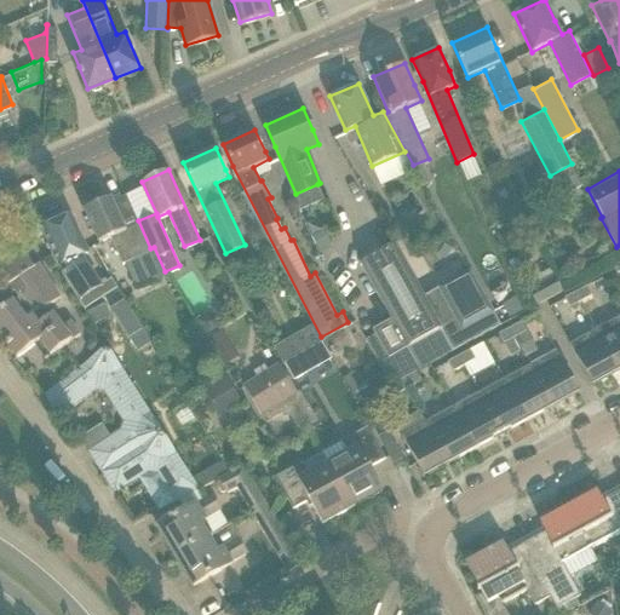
[(89,205),(84,207),(98,241),(110,235),(122,262),(150,248),(138,220),(125,228),(110,195),(99,200),(98,197),(87,201),(89,205)]
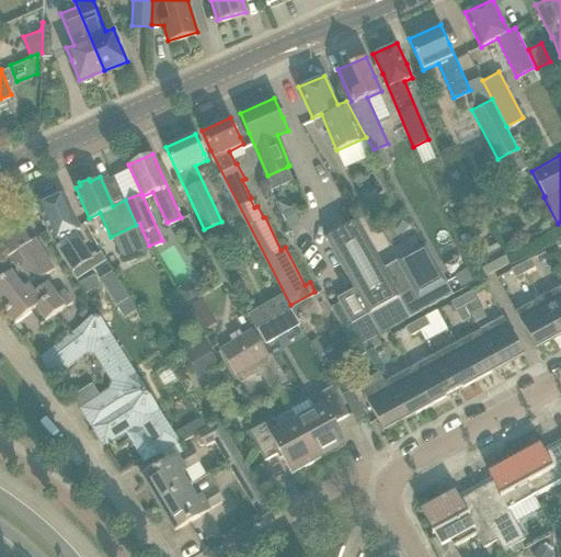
[(80,228),(73,213),(64,192),(37,204),(54,239),(60,237),(71,265),(87,260),(76,230),(80,228)]
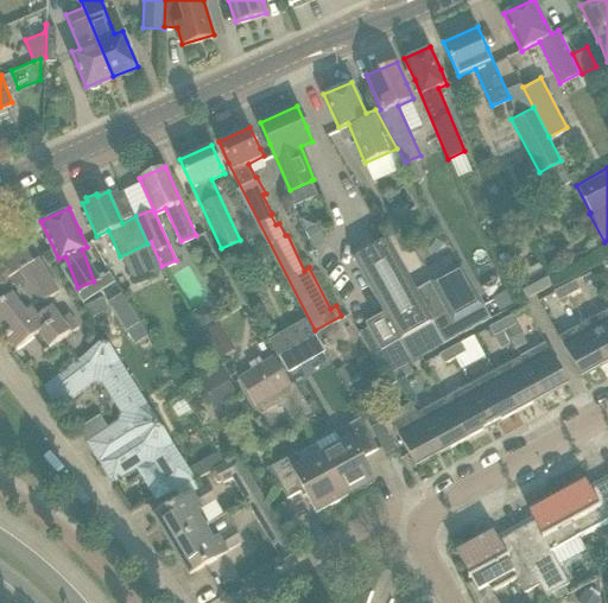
[(387,237),(355,254),(385,310),(366,319),(368,325),(359,331),(382,374),(384,373),(396,367),(405,362),(443,341),(415,287),(387,237)]
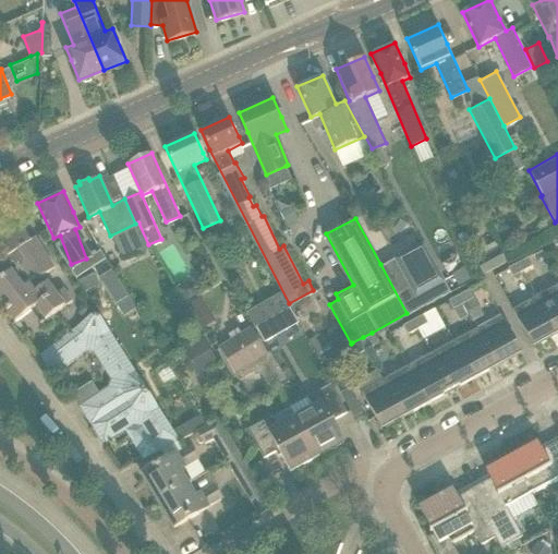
[(34,235),(29,238),(22,225),(0,239),(0,242),(7,253),(3,254),(4,255),(8,253),(16,266),(0,277),(0,294),(8,304),(4,306),(14,320),(35,304),(45,317),(71,298),(63,287),(61,289),(47,271),(53,265),(34,235)]
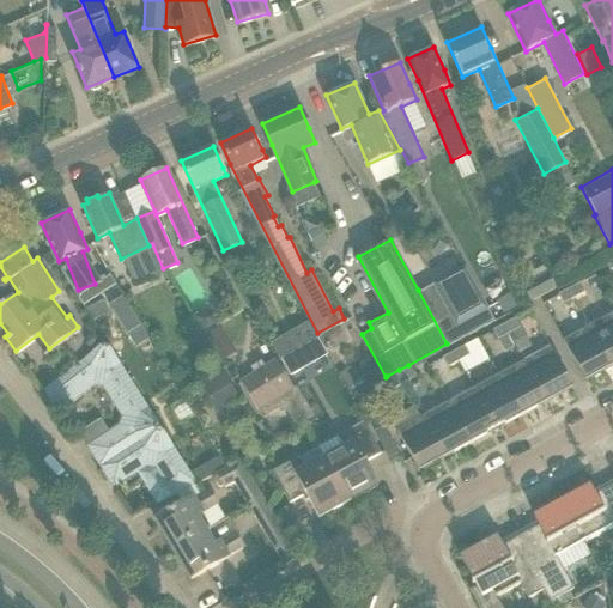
[(489,308),(490,306),(465,263),(432,281),(456,324),(460,322),(466,333),(495,318),(489,308)]
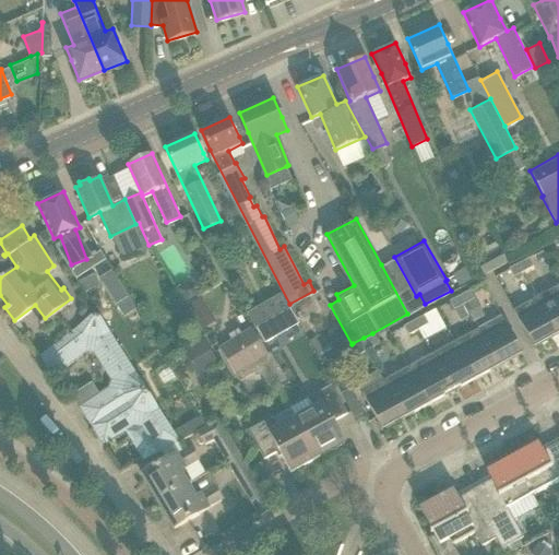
[(488,254),(476,260),(484,272),(507,259),(500,247),(488,254)]
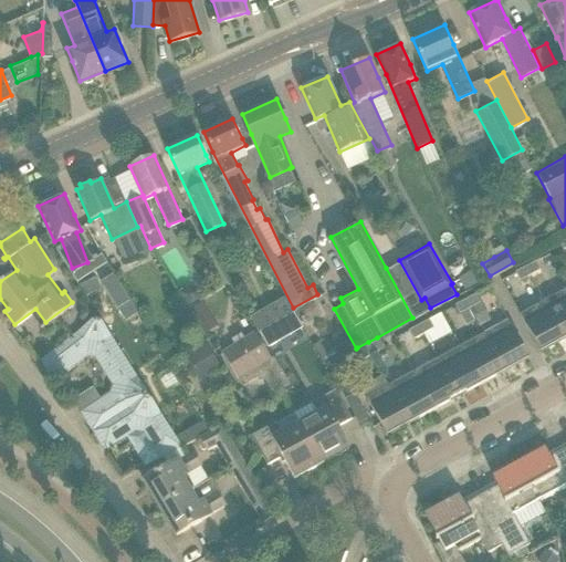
[(530,272),(540,267),(535,259),(525,264),(530,272)]
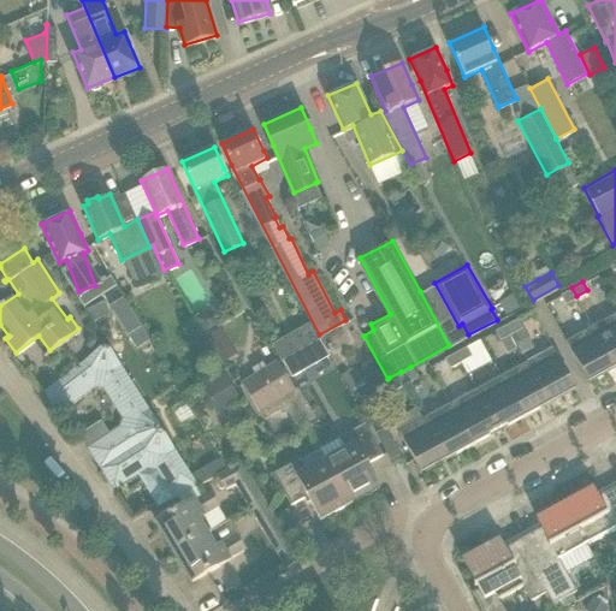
[(564,303),(576,296),(572,288),(560,294),(564,303)]
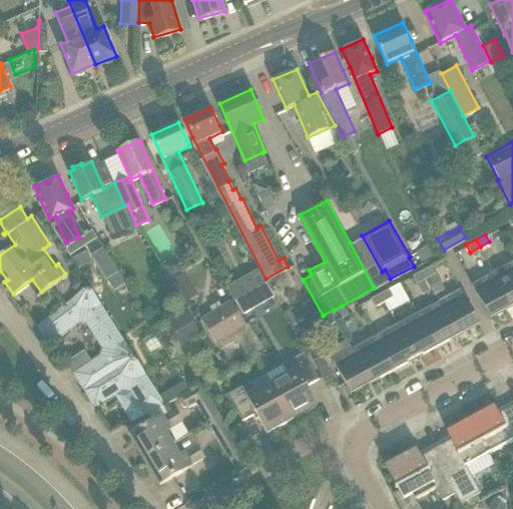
[(426,243),(416,248),(422,260),(432,253),(426,243)]
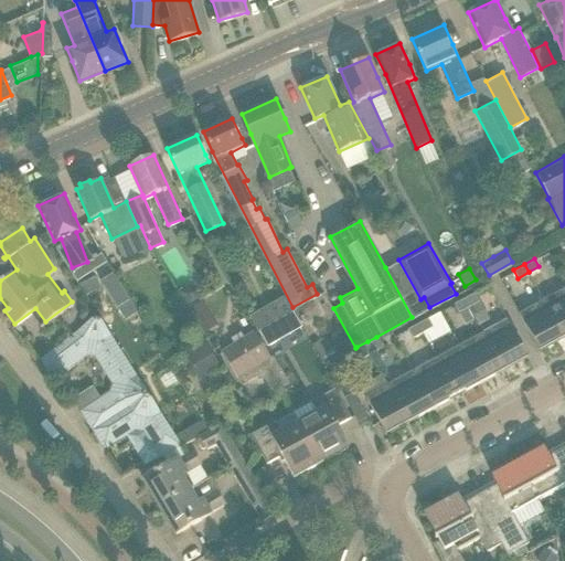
[(115,274),(102,283),(116,306),(121,303),(129,297),(116,276),(115,274)]
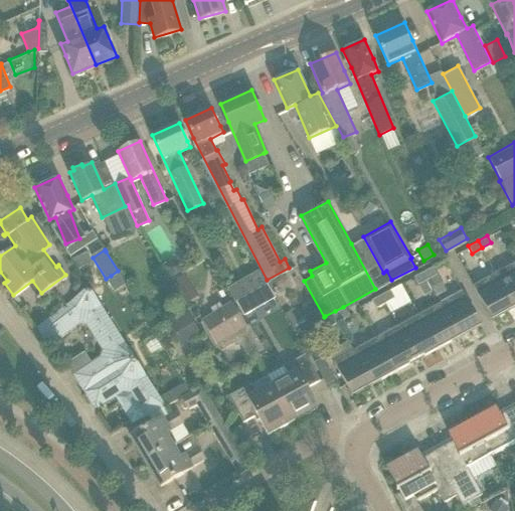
[(513,306),(514,304),(514,260),(494,272),(513,306)]
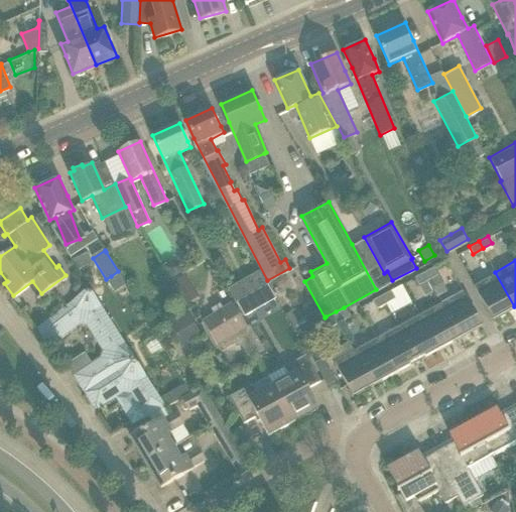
[(171,262),(165,265),(172,276),(182,270),(178,263),(171,262)]
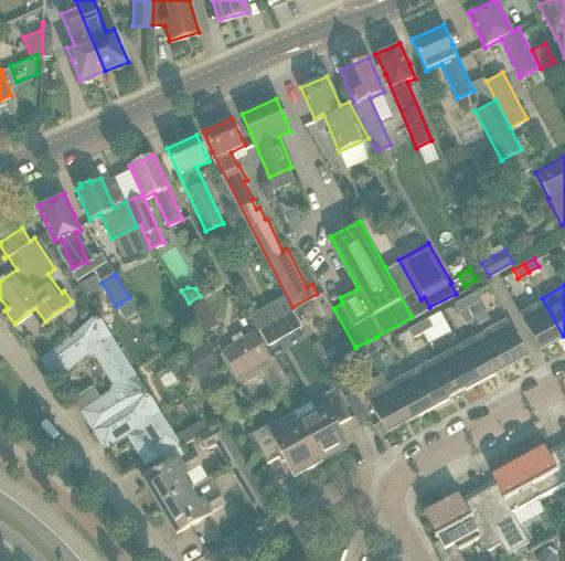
[(469,306),(480,300),(475,290),(465,296),(469,306)]
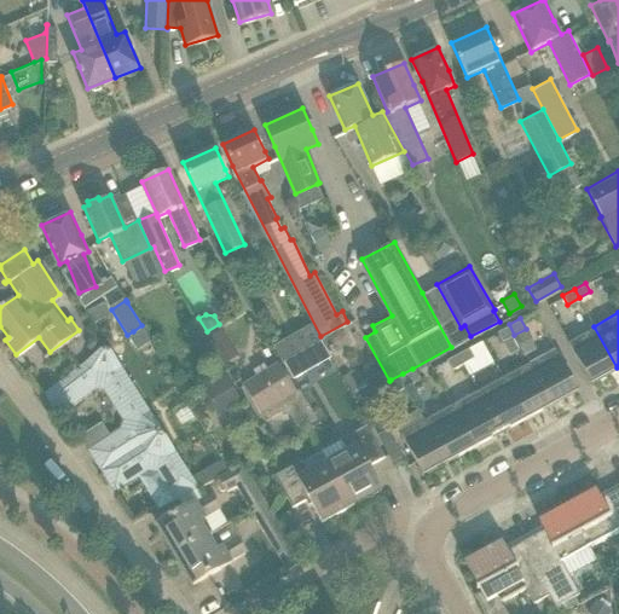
[(509,324),(497,330),(509,352),(518,347),(513,336),(514,335),(509,324)]
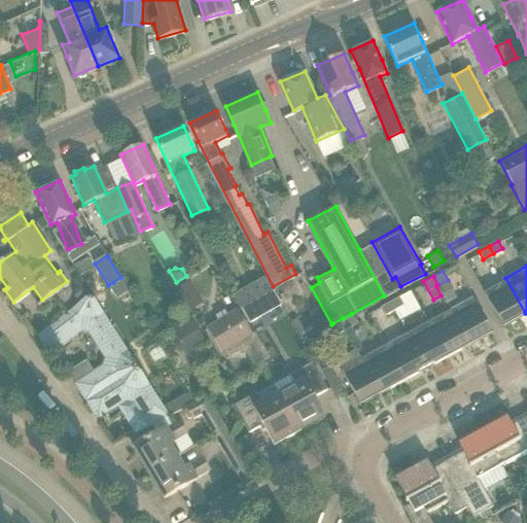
[(189,278),(177,285),(191,309),(204,301),(189,278)]
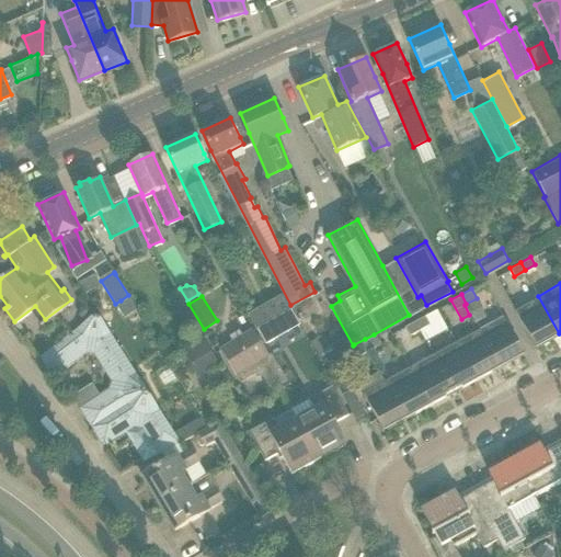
[(535,345),(559,333),(538,296),(515,308),(535,345)]
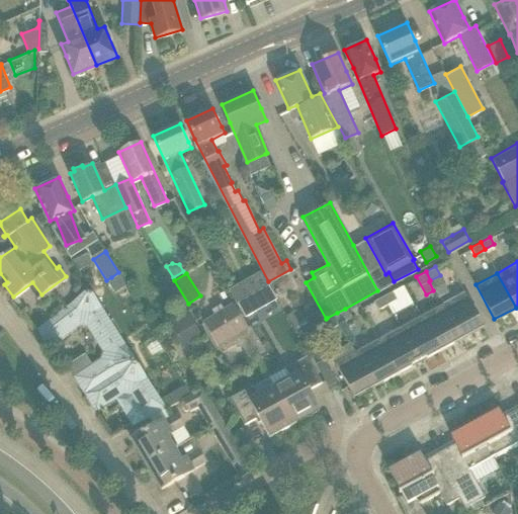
[(84,393),(134,361),(89,288),(35,329),(49,346),(80,323),(87,325),(103,350),(100,357),(90,363),(90,364),(97,375),(92,378),(88,376),(82,380),(79,386),(84,393)]
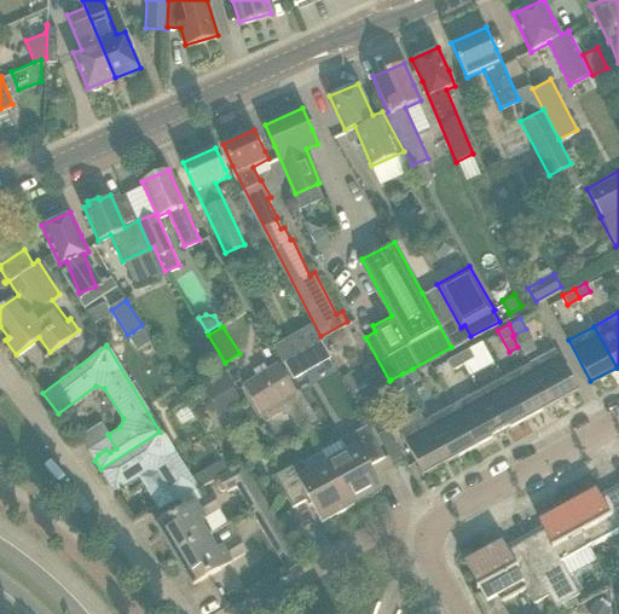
[(462,361),(473,355),(467,346),(457,352),(462,361)]
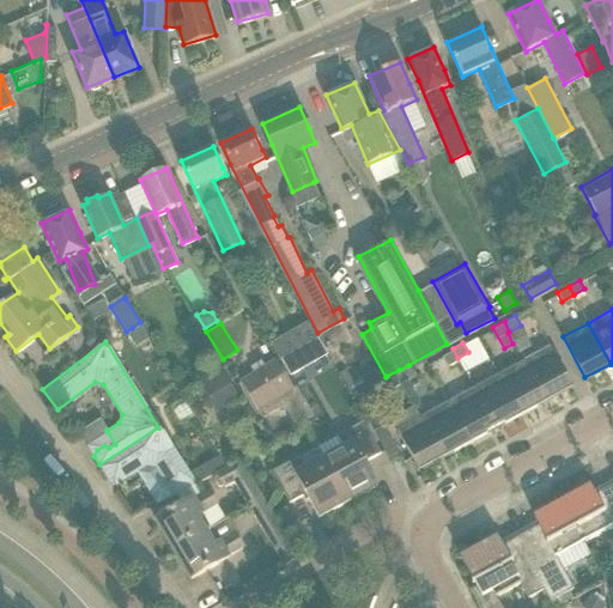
[(572,384),(560,363),(550,345),(525,358),(546,399),(572,384)]
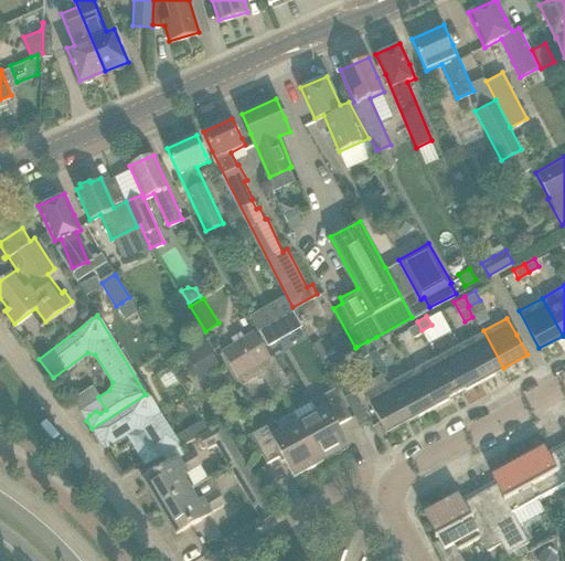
[(412,335),(422,330),(417,321),(407,327),(412,335)]
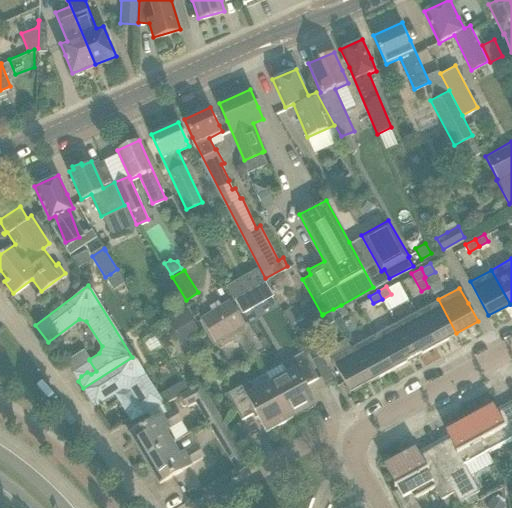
[(245,292),(235,298),(242,311),(252,305),(245,292)]
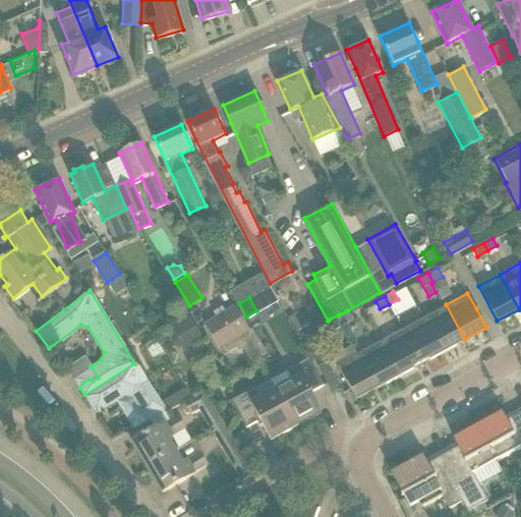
[(248,329),(244,322),(233,304),(225,309),(222,304),(213,310),(217,316),(206,323),(224,352),(235,345),(237,349),(241,346),(248,359),(265,350),(251,327),(248,329)]
